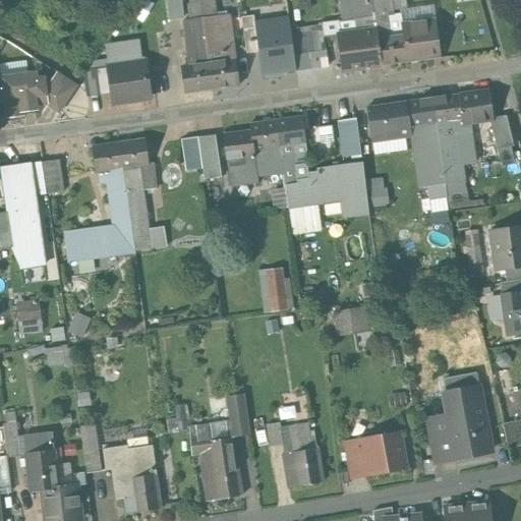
[(181,0),(167,0),(170,18),(184,16),(181,0)]
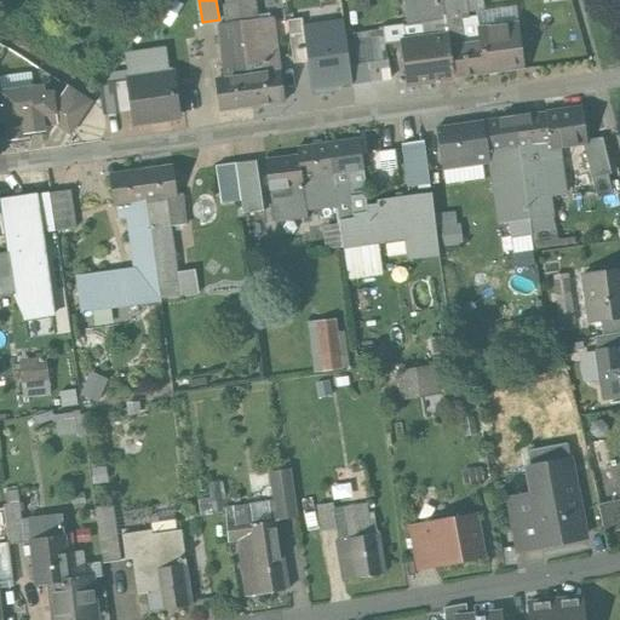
[(251,0),(237,0),(239,4),(241,21),(254,19),(251,0)]
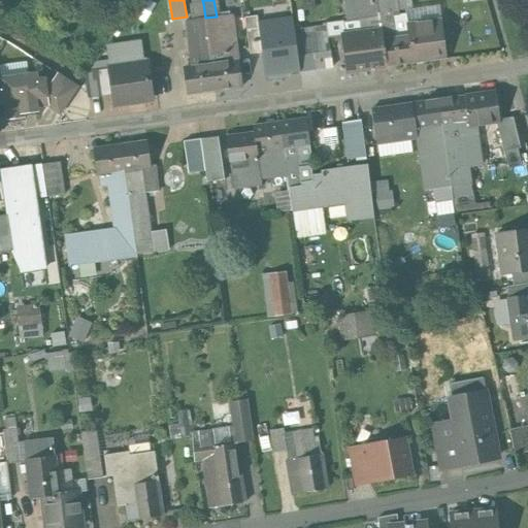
[(344,0),(348,24),(359,23),(361,34),(342,36),(348,71),(386,66),(376,0),(344,0)]
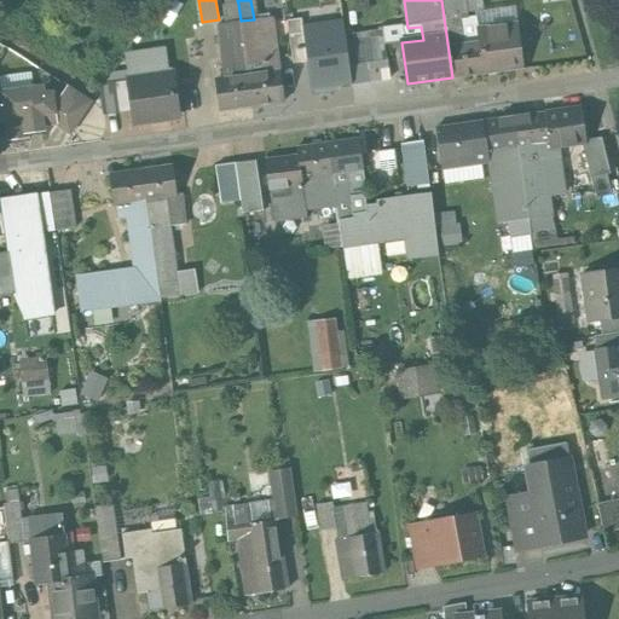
[(464,0),(441,0),(452,77),(482,74),(479,44),(476,29),(479,29),(476,17),(468,18),(464,0)]
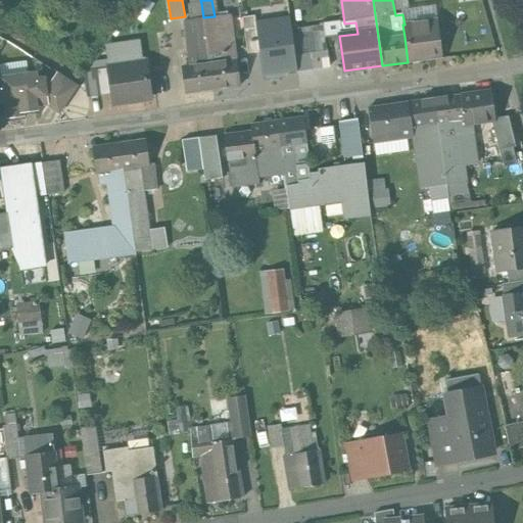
[(201,3),(190,4),(192,19),(203,17),(201,3)]
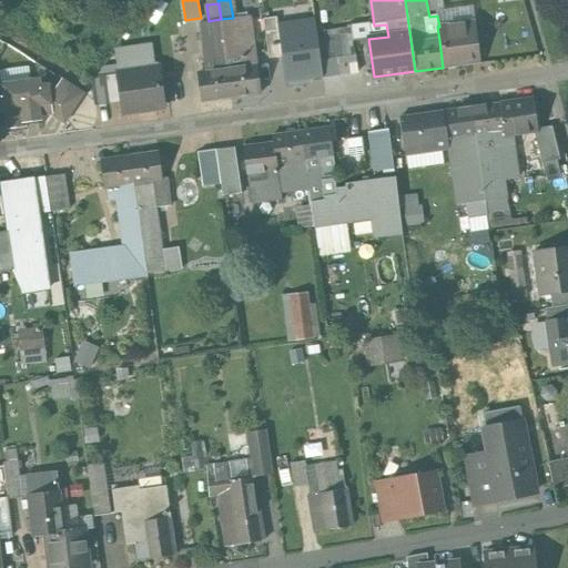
[(233,18),(221,19),(231,98),(259,93),(247,17),(233,18)]
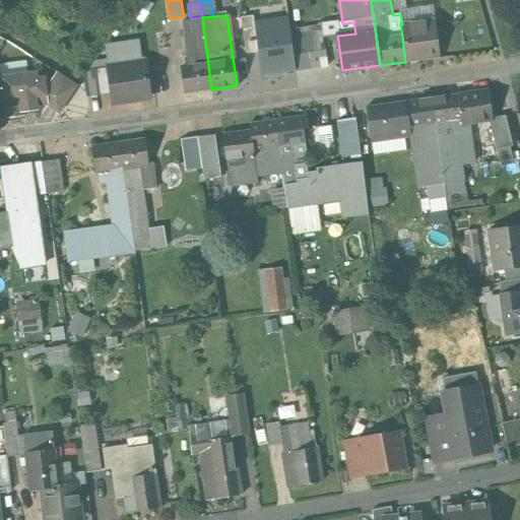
[(195,54),(189,55),(190,58),(182,59),(186,92),(211,89),(202,17),(191,19),(184,20),(186,33),(192,33),(195,54)]
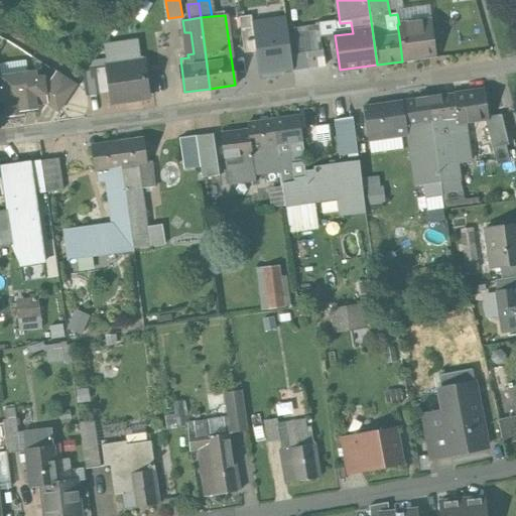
[(286,19),(252,23),(260,81),(276,79),(276,74),(292,71),(287,30),(286,19)]
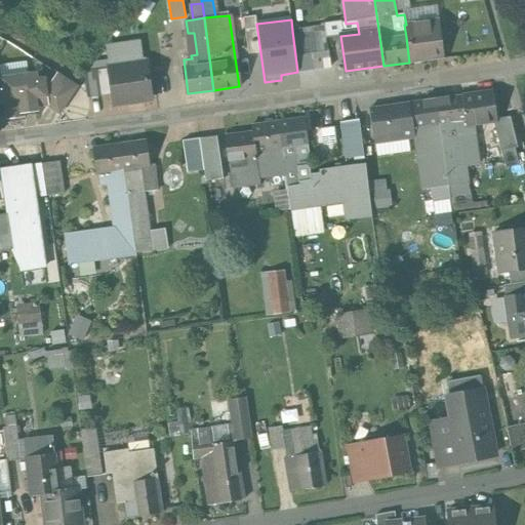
[(406,25),(404,25),(406,37),(409,63),(443,57),(438,21),(406,25)]
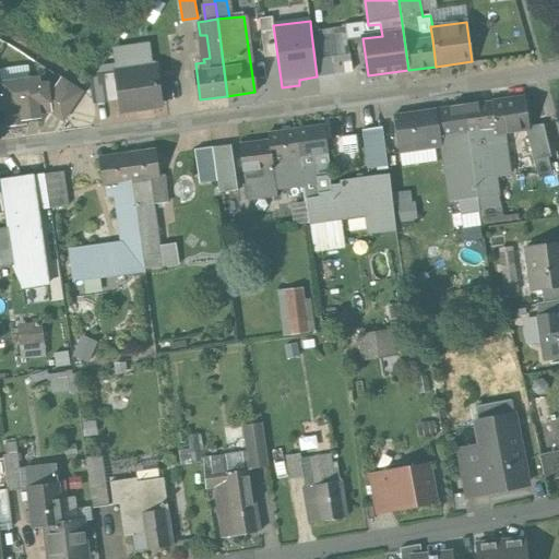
[(346,28),(311,33),(317,76),(352,72),(346,28)]
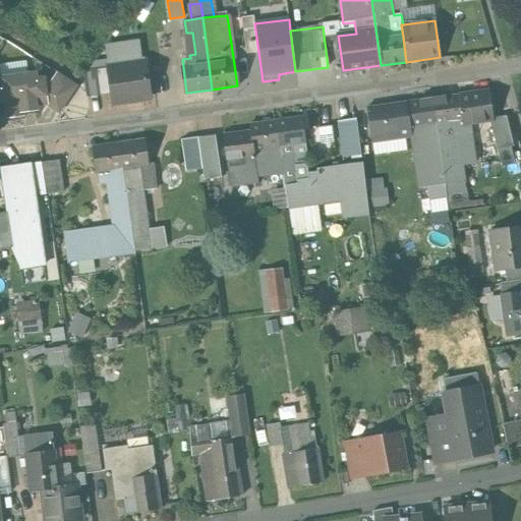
[(146,62),(109,67),(112,93),(114,104),(151,98),(146,62)]
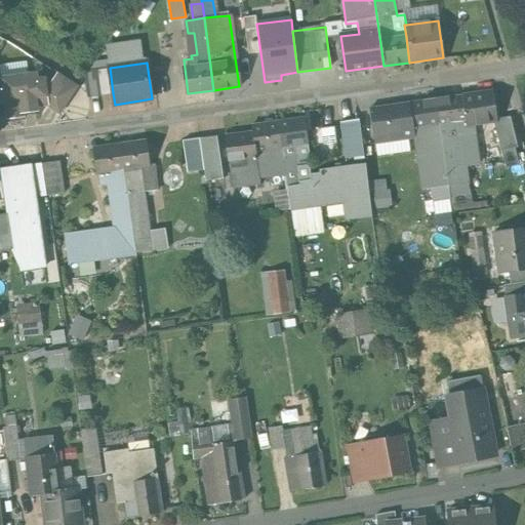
[(110,68),(96,70),(101,94),(113,93),(110,68)]
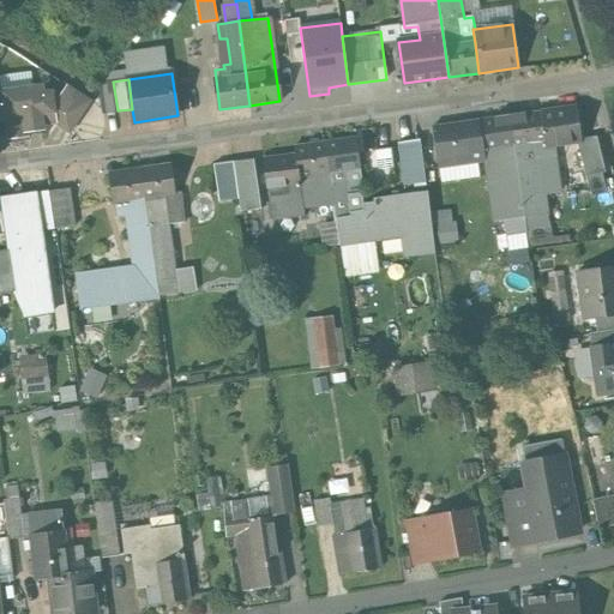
[(91,101),(68,85),(59,98),(50,94),(55,124),(71,133),(91,101)]
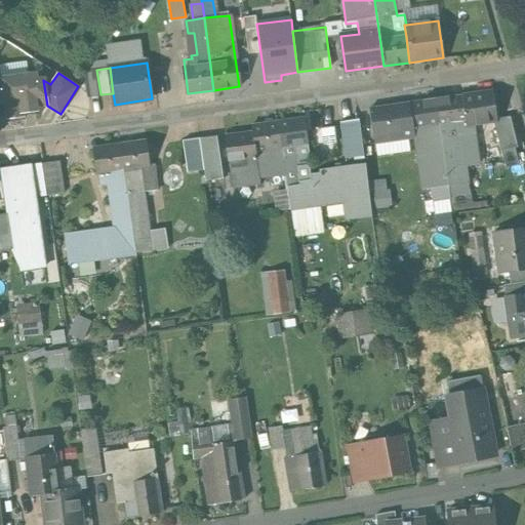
[(36,74),(1,79),(2,85),(0,85),(0,105),(5,105),(7,119),(23,117),(23,112),(37,110),(37,107),(46,105),(47,106),(43,80),(43,79),(37,80),(36,74)]
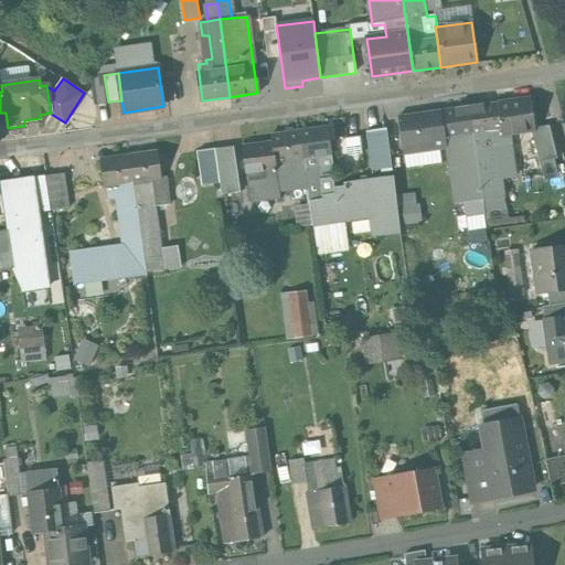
[(531,98),(469,107),(482,201),(503,198),(501,179),(514,177),(511,148),(512,148),(510,136),(532,132),(531,129),(535,129),(531,98)]
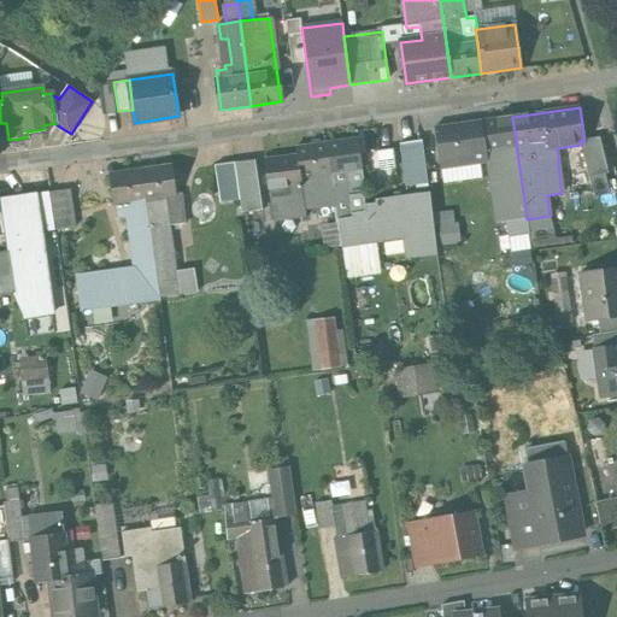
[(512,117),(482,122),(486,153),(487,164),(497,223),(507,222),(506,215),(526,211),(512,117)]
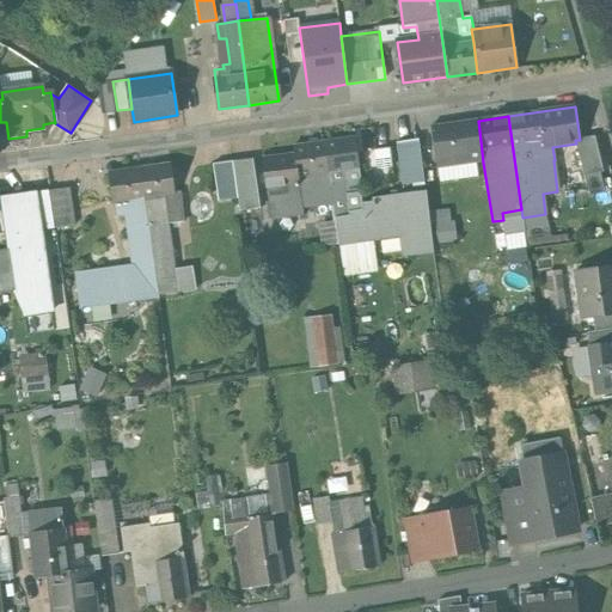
[(478,121),(430,127),(436,169),(483,163),(482,152),(478,121)]
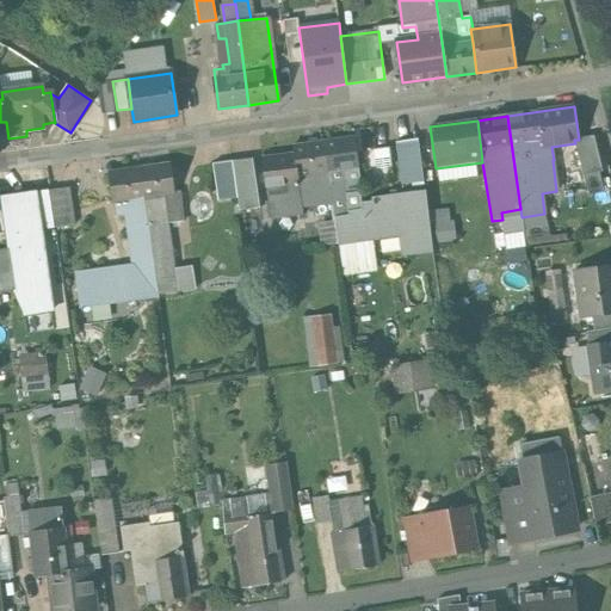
[(593,137),(579,140),(579,142),(575,143),(584,178),(603,173),(593,137)]
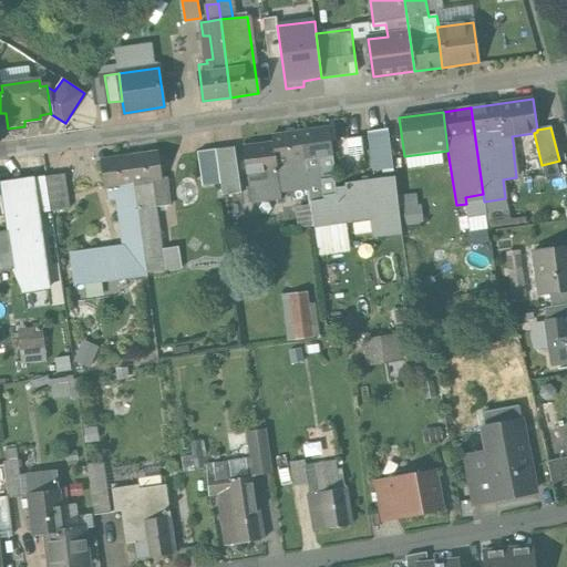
[(328,129),(300,132),(308,189),(313,229),(377,219),(379,237),(398,235),(389,178),(346,184),(346,188),(336,189),(333,181),(336,179),(328,129)]
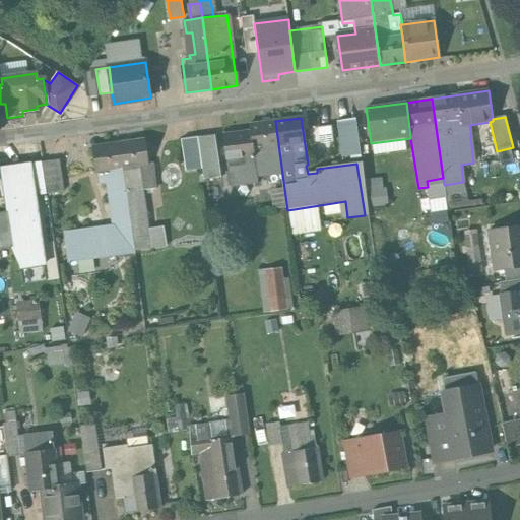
[(354,119),(336,122),(341,158),(360,155),(354,119)]
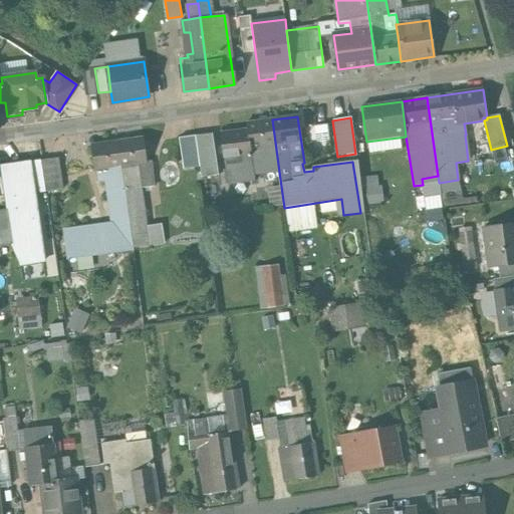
[(272,119),(246,122),(247,130),(254,176),(279,172),(272,119)]
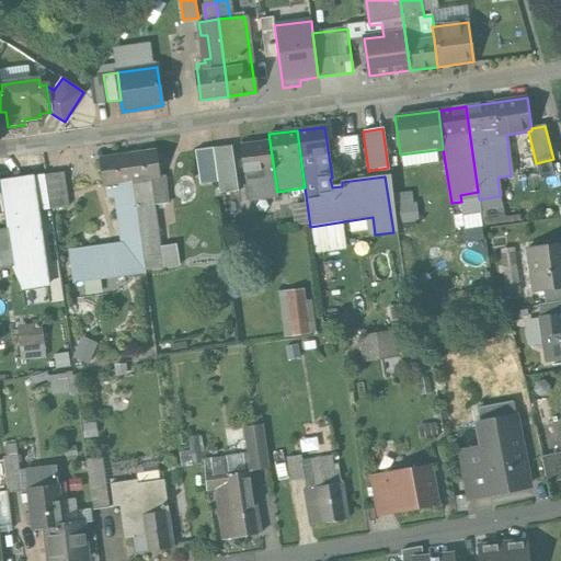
[(270,141),(240,145),(248,202),(277,197),(277,192),(270,141)]
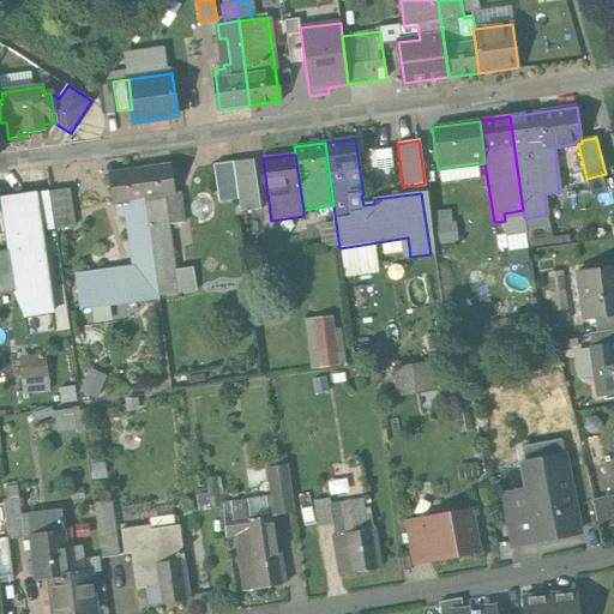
[(170,166),(139,170),(144,200),(158,198),(174,196),(170,166)]
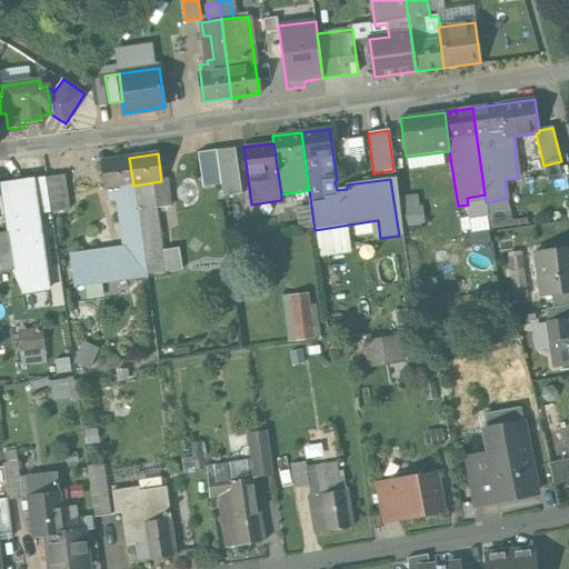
[(129,158),(99,162),(103,190),(107,189),(109,201),(117,200),(125,249),(70,257),(75,288),(147,277),(143,255),(138,209),(137,209),(133,186),(129,158)]
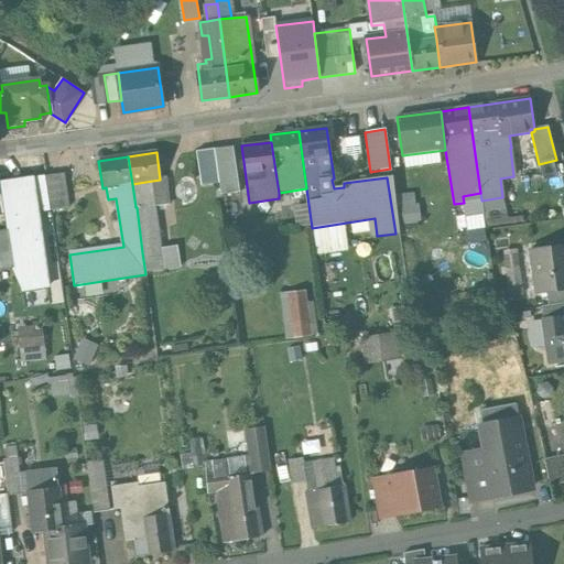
[(63,174),(45,177),(50,210),(68,208),(63,174)]
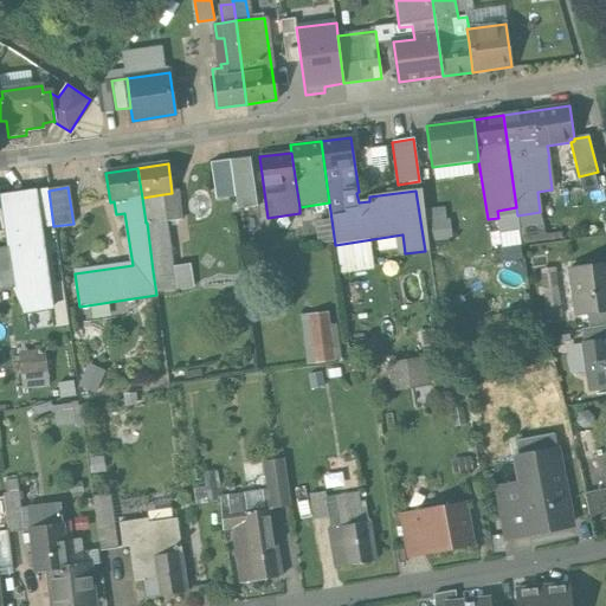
[(49,191),(26,194),(32,229),(53,226),(49,191)]
